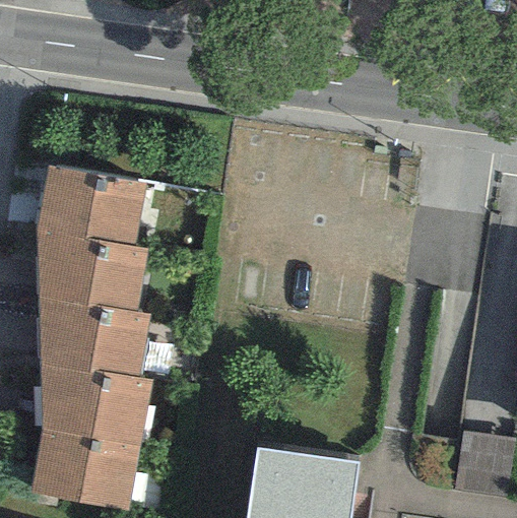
[(148,184),(46,164),(34,228),(136,248),(148,184)]
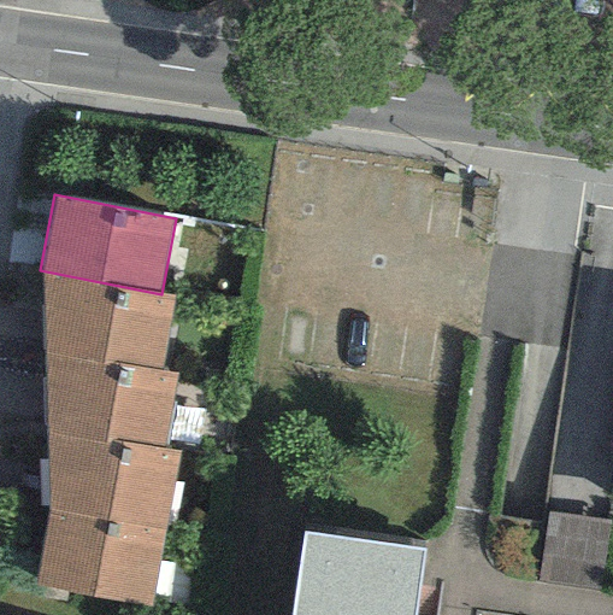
[(172,293),(161,294),(40,270),(46,353),(164,368),(172,293)]
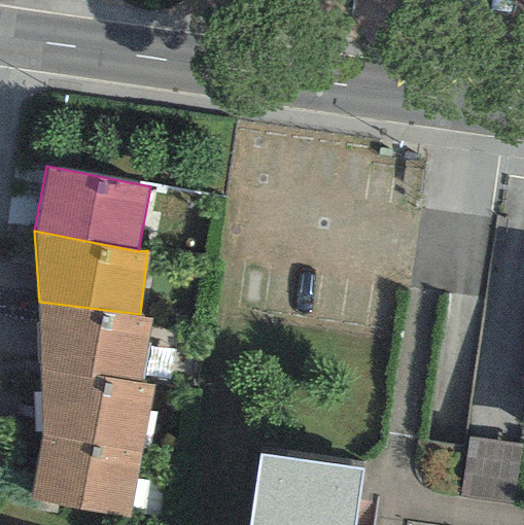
[(154,319),(140,314),(39,302),(41,368),(145,379),(154,319)]
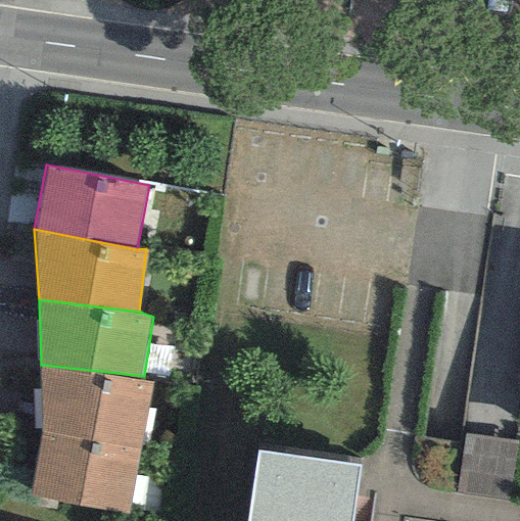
[(153,378),(144,376),(41,365),(42,432),(141,448),(153,378)]
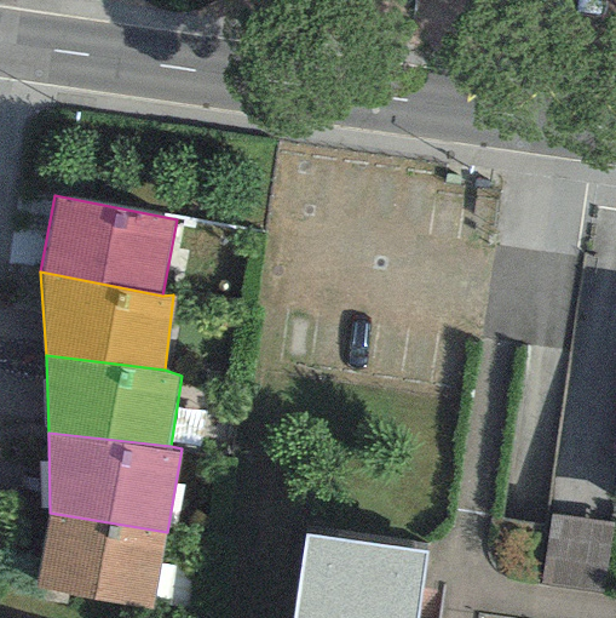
[(154,608),(167,532),(50,513),(36,587),(154,608)]
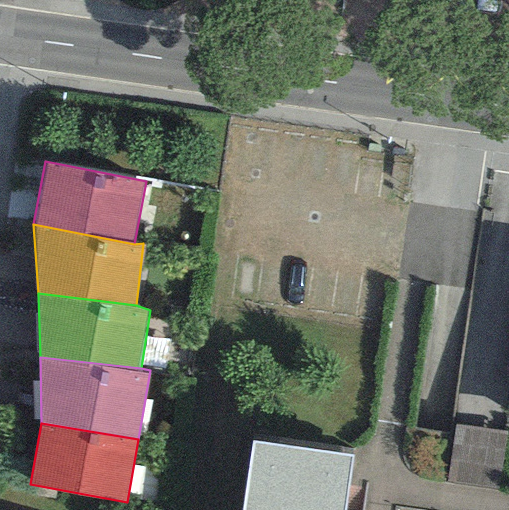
[(345,509),(355,443),(254,429),(242,509),(345,509)]
